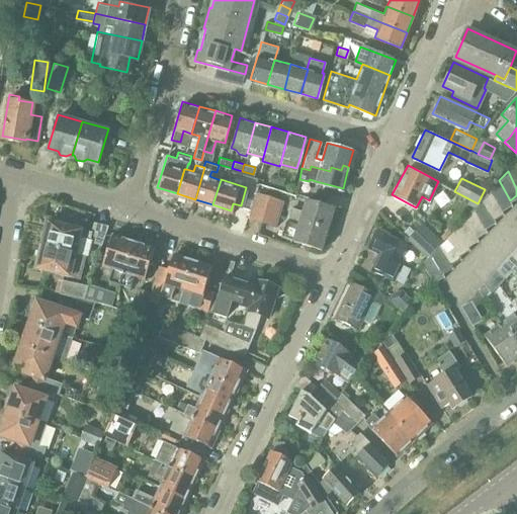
[(491,188),(502,208),(512,203),(510,200),(499,180),(491,188)]
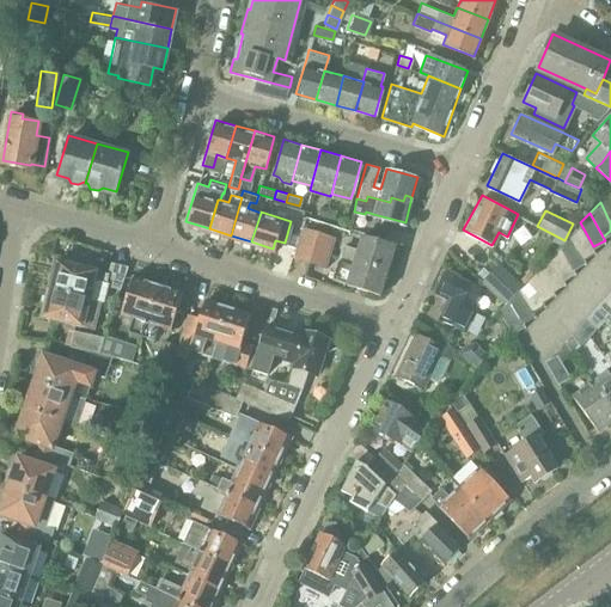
[(580,222),(570,233),(584,257),(596,250),(593,246),(580,222)]
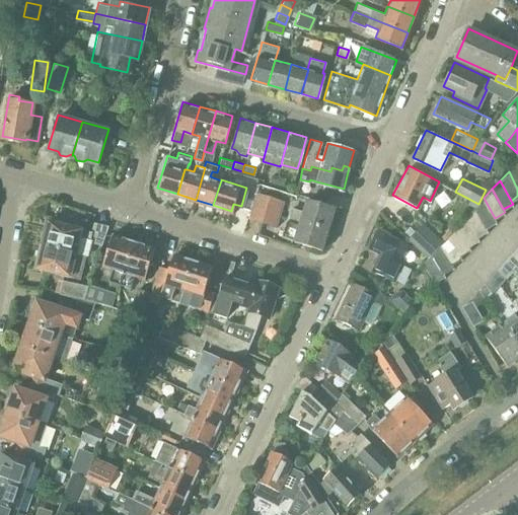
[(261,220),(268,195),(255,192),(248,216),(261,220)]
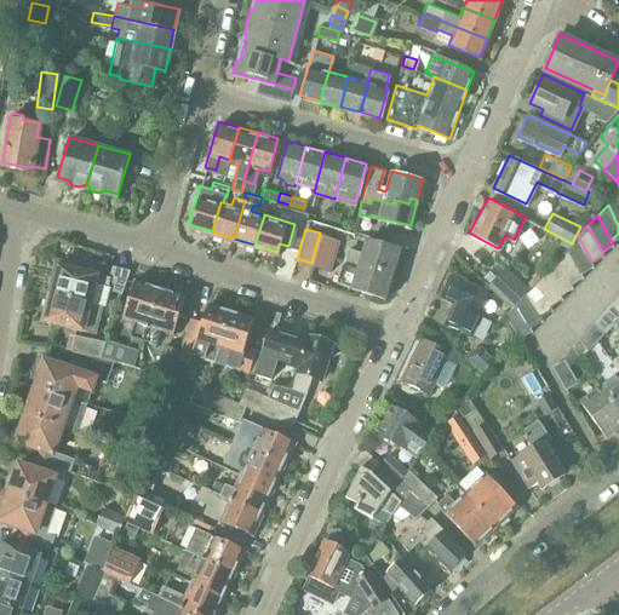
[(320,233),(311,263),(330,268),(338,239),(320,233)]
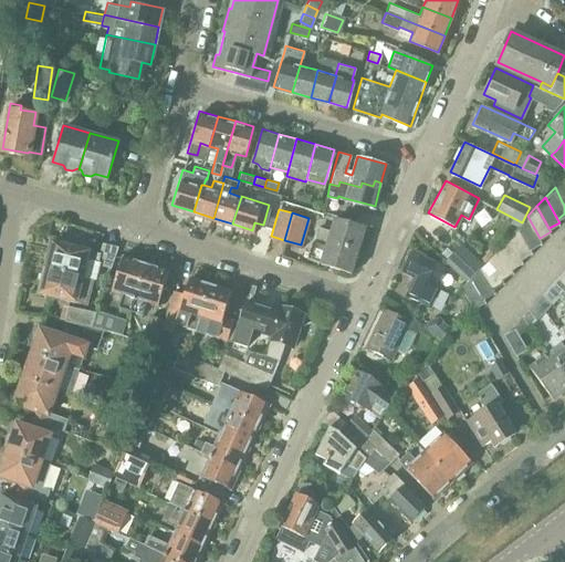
[(522,222),(519,226),(530,248),(541,241),(540,238),(527,216),(522,222)]
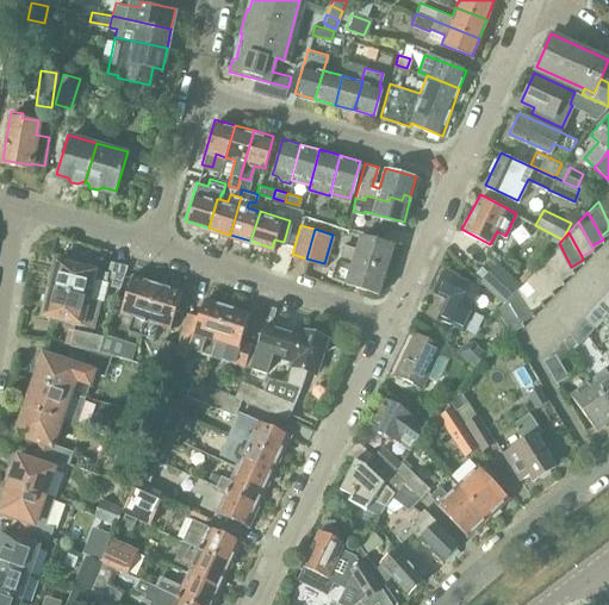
[(352,257),(386,268),(393,244),(360,234),(355,248),(342,243),(337,259),(346,262),(346,260),(350,261),(352,257)]
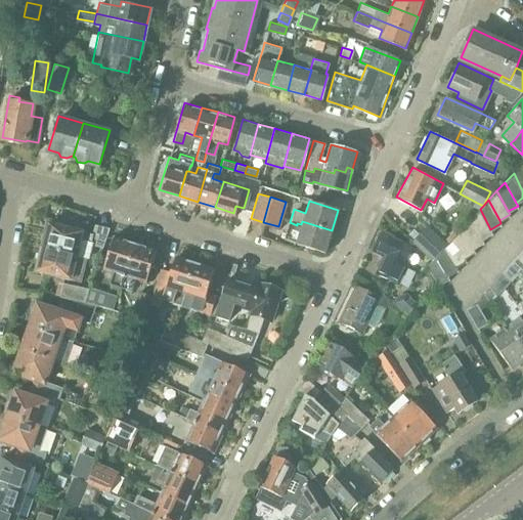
[(480,209),(471,218),(482,239),(492,232),(490,229),(480,209)]
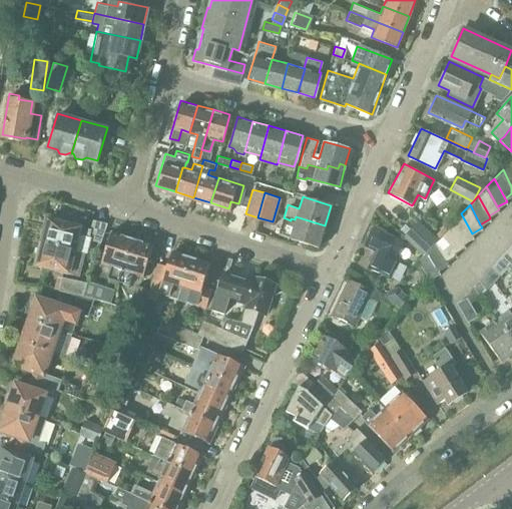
[(452,223),(464,242),(473,236),(472,233),(461,213),(452,223)]
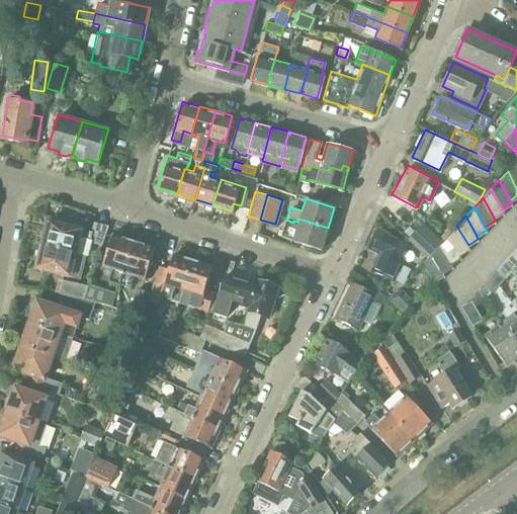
[(49,219),(42,242),(77,250),(79,238),(88,241),(88,240),(100,243),(107,224),(94,220),(92,230),(49,219)]
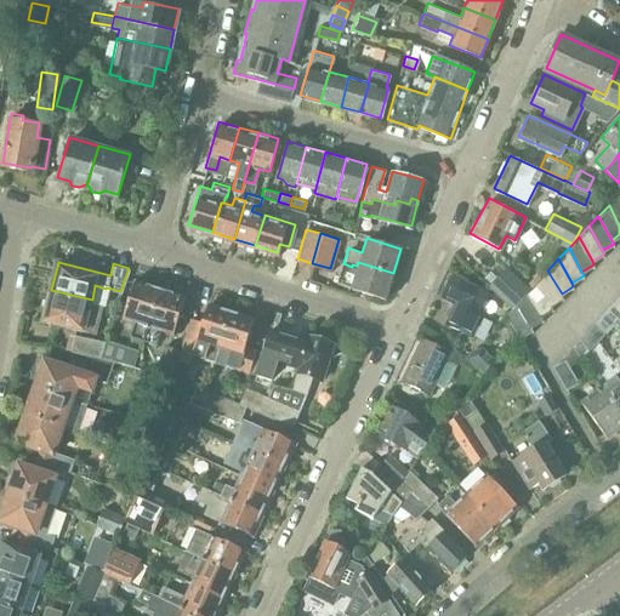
[(385,297),(393,273),(358,262),(357,266),(352,264),(352,267),(343,263),(337,281),(385,297)]
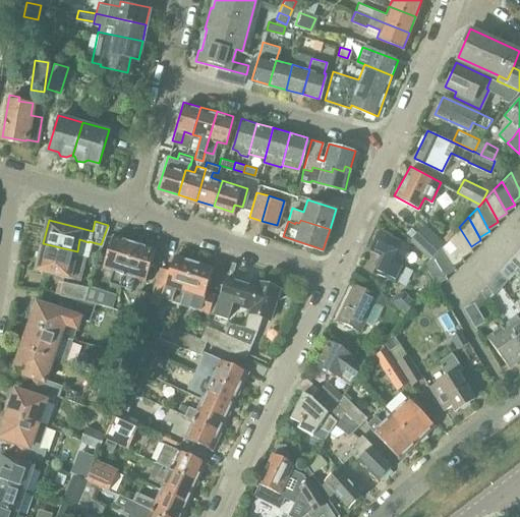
[(409,238),(429,257),(434,253),(443,244),(444,242),(423,223),(409,238)]
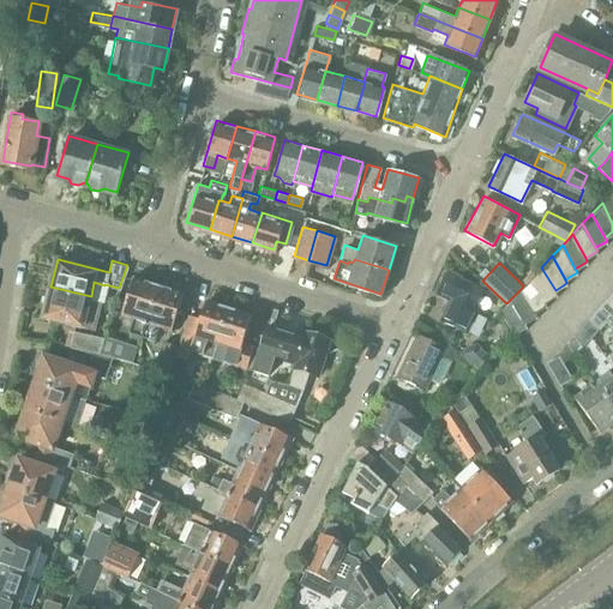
[(541,267),(532,277),(545,301),(557,294),(556,290),(541,267)]
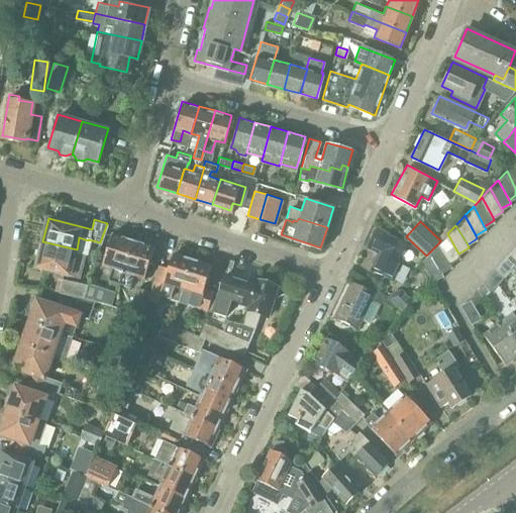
[(397,259),(406,240),(377,226),(368,246),(378,250),(371,268),(393,278),(401,260),(397,259)]
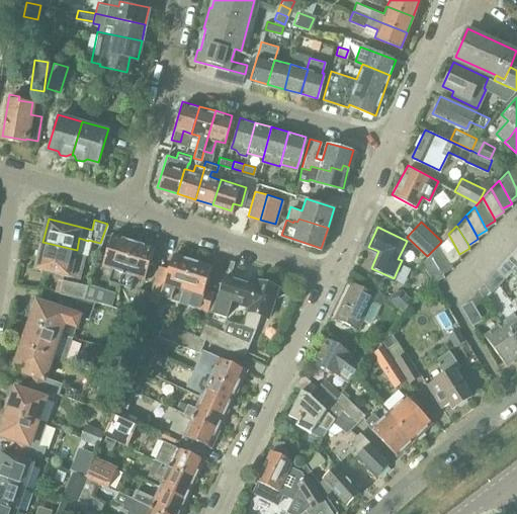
[(120,282),(134,240),(113,233),(103,264),(113,267),(109,279),(120,282)]
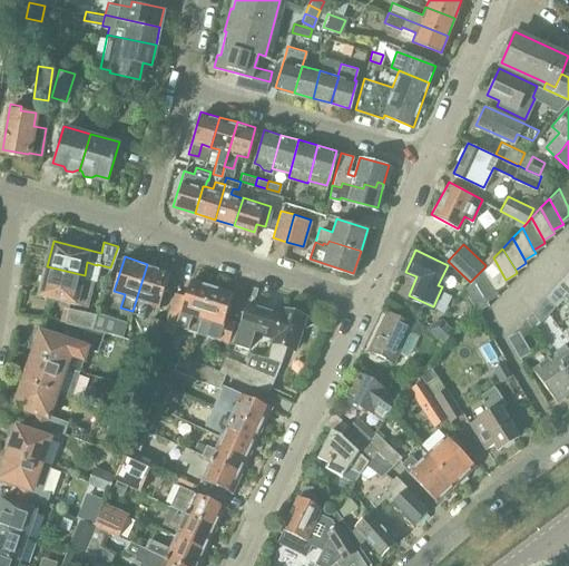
[(486,265),(484,267),(497,290),(507,282),(506,280),(493,257),(486,265)]
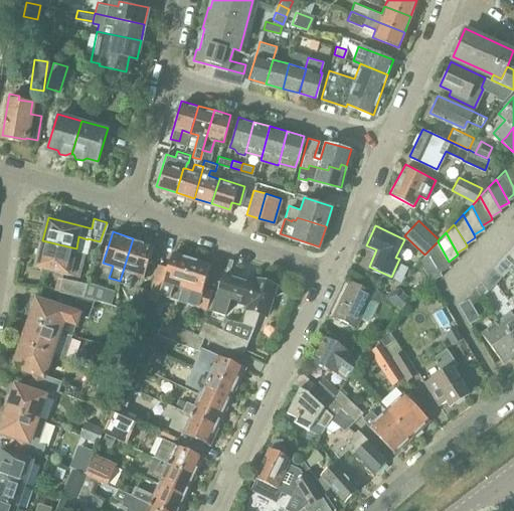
[(133,238),(120,281),(131,284),(135,273),(145,276),(155,245),(133,238)]
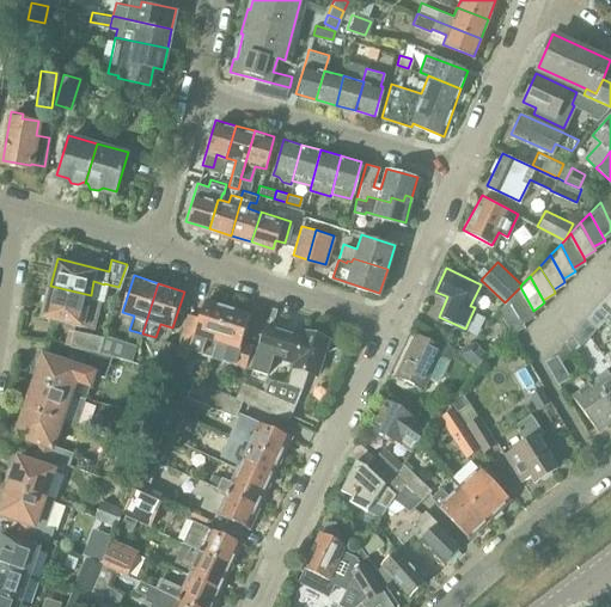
[(102,299),(91,295),(50,286),(43,313),(96,326),(102,299)]
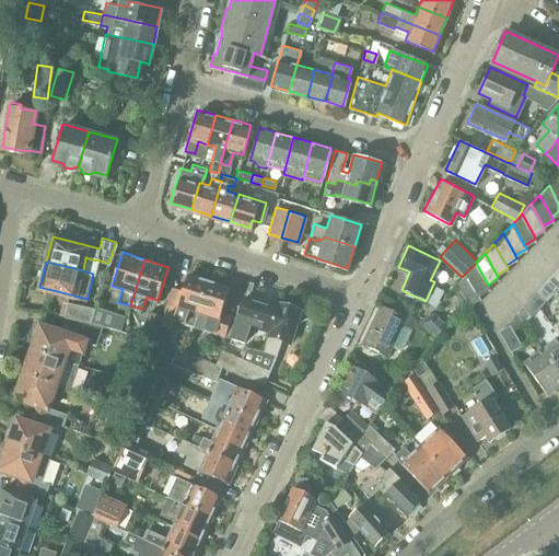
[(476,263),(466,273),(478,294),(489,287),(488,285),(476,263)]
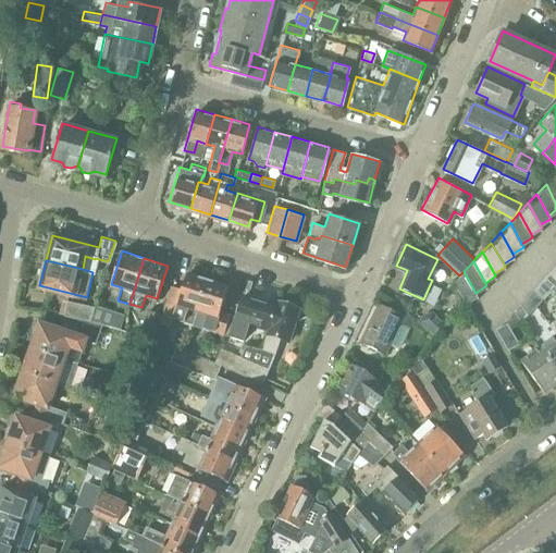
[(198,310),(208,278),(187,271),(180,296),(169,293),(160,321),(171,324),(173,317),(184,320),(194,323),(198,310)]
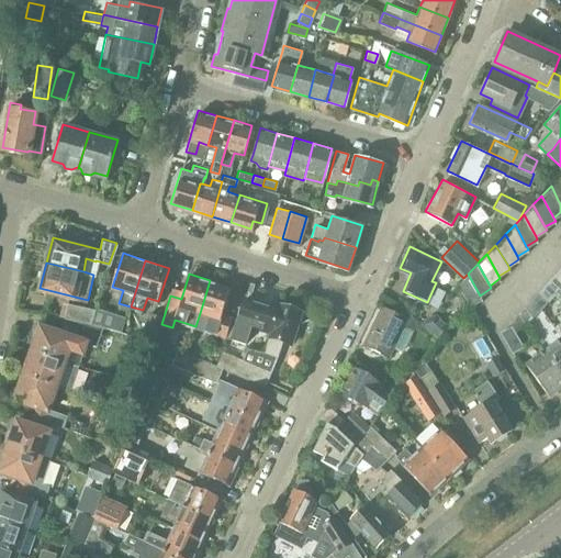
[(458,285),(471,305),(481,299),(480,296),(468,274),(463,278),(458,285)]
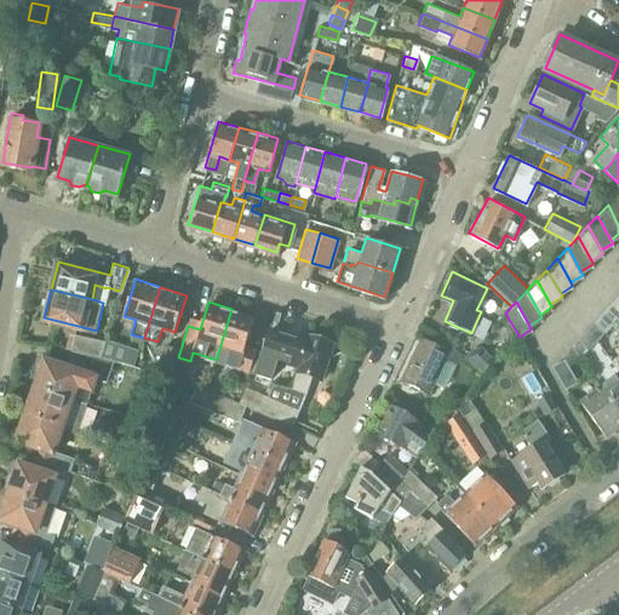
[(618,328),(618,309),(611,302),(595,320),(606,329),(612,322),(618,328)]
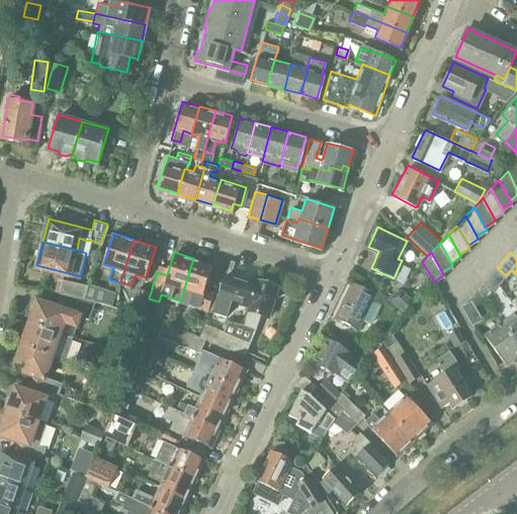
[(212,264),(193,258),(184,288),(180,301),(207,309),(212,291),(205,289),(212,264)]
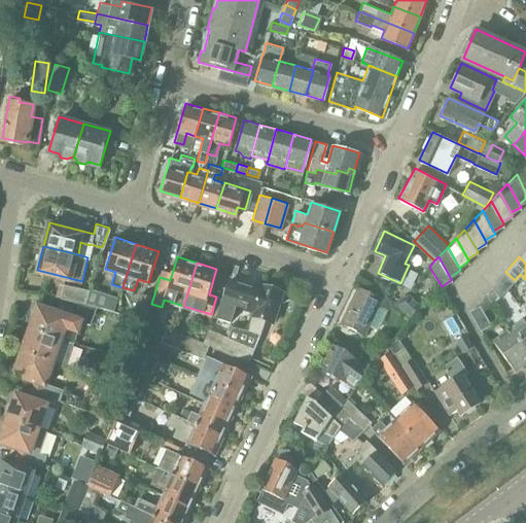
[(236,304),(255,311),(261,289),(231,278),(218,317),(230,321),(236,304)]
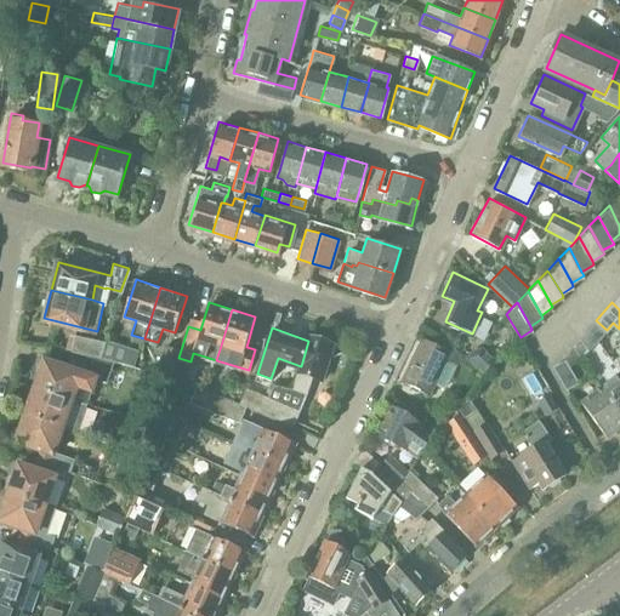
[(101,354),(106,340),(77,332),(73,348),(74,348),(101,354)]
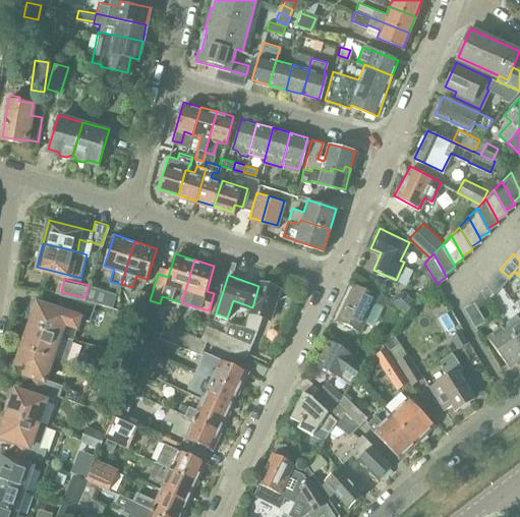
[(258,286),(252,307),(245,326),(257,330),(263,316),(270,318),(280,288),(261,281),(258,286)]
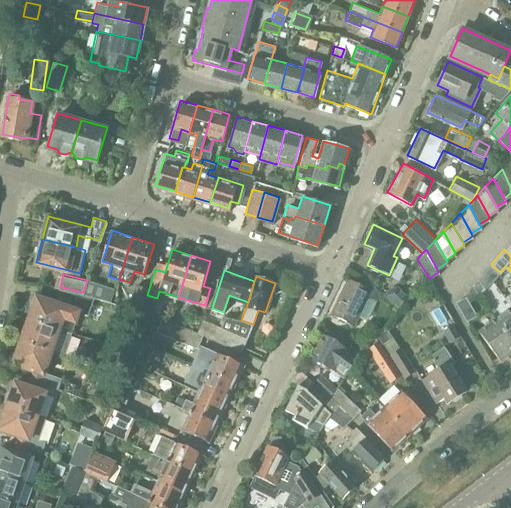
[(359,283),(348,278),(331,312),(352,324),(367,296),(375,301),(378,292),(372,285),(361,279),(359,283)]
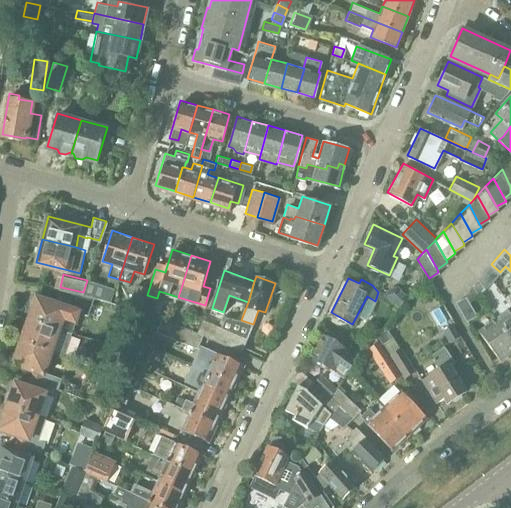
[(485,288),(478,278),(471,284),(478,293),(485,288)]
